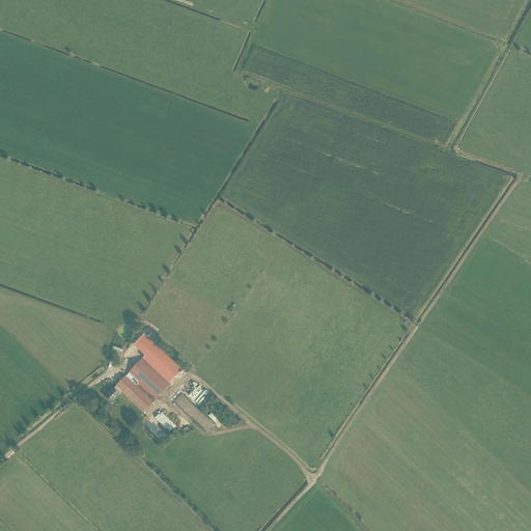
[(143,359),(170,384),(183,370),(144,335),(136,343),(147,354),(143,359)]
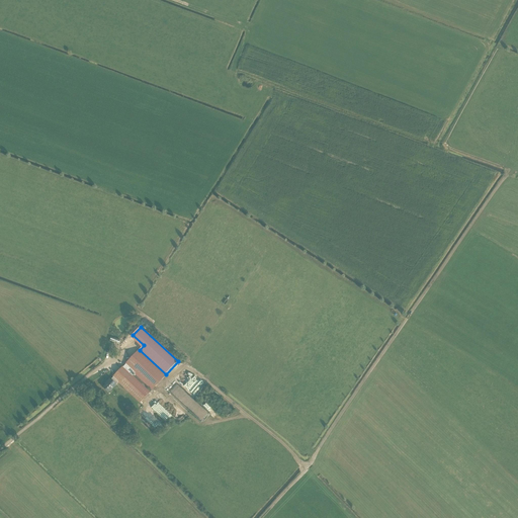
[(140,403),(150,393),(133,376),(135,373),(152,390),(166,375),(139,350),(125,364),(125,365),(123,367),(123,366),(113,377),(111,380),(110,378),(105,383),(106,384),(103,387),(108,394),(116,384),(118,382),(140,403)]
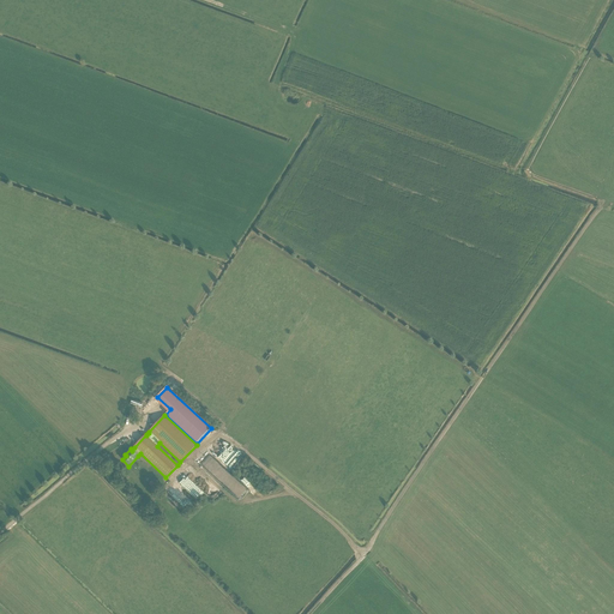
[(210,461),(212,463),(228,449),(223,441),(204,459),(208,463),(210,461)]
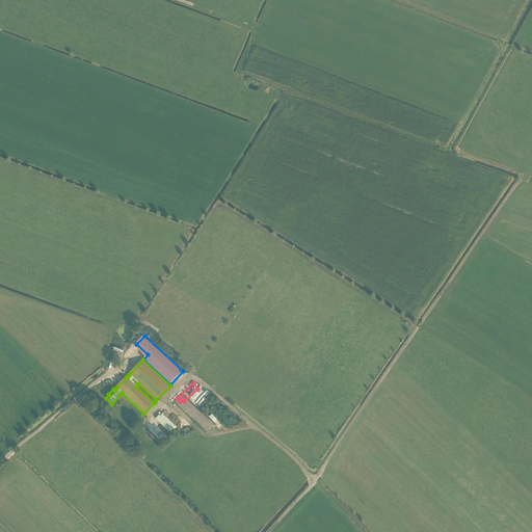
[(184,415),(196,402),(194,399),(196,397),(195,396),(180,411),(184,415)]
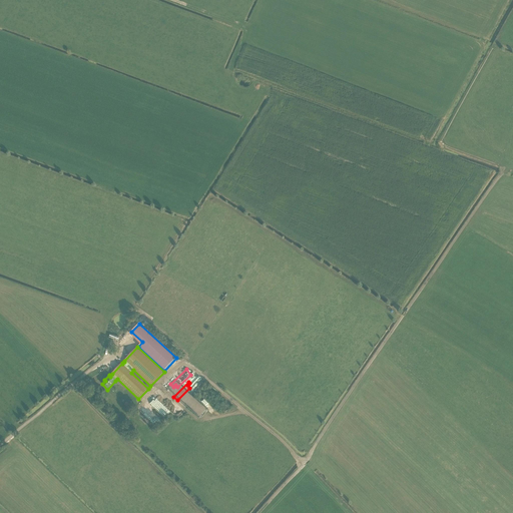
[(163,393),(167,397),(173,390),(169,387),(163,393)]
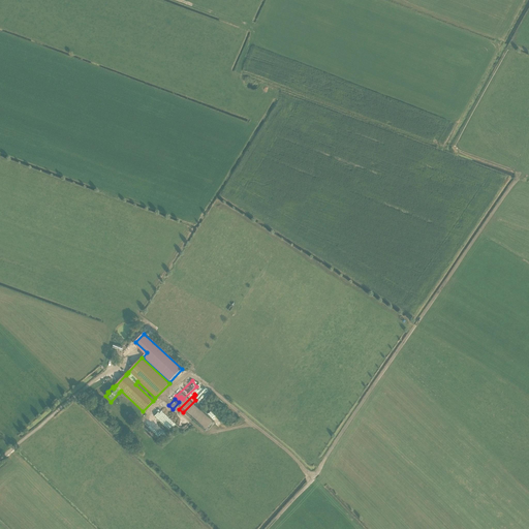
[(95,408),(101,414),(104,410),(98,404),(95,408)]
